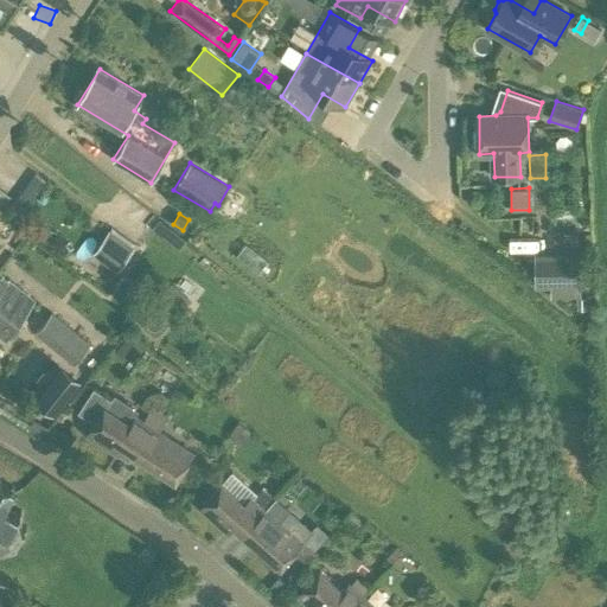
[(17,240),(29,248),(37,235),(26,227),(17,240)]
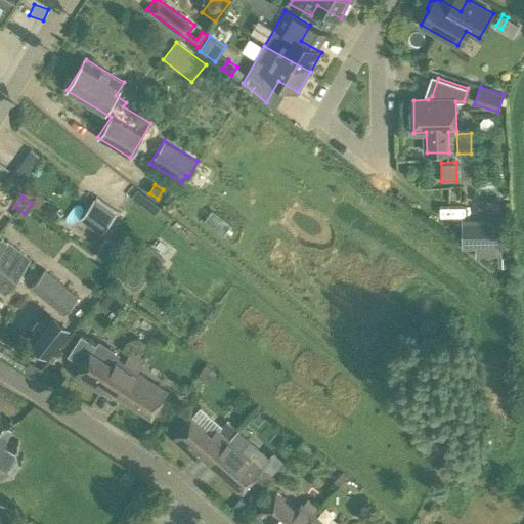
[(100,233),(116,213),(94,198),(80,218),(100,233)]
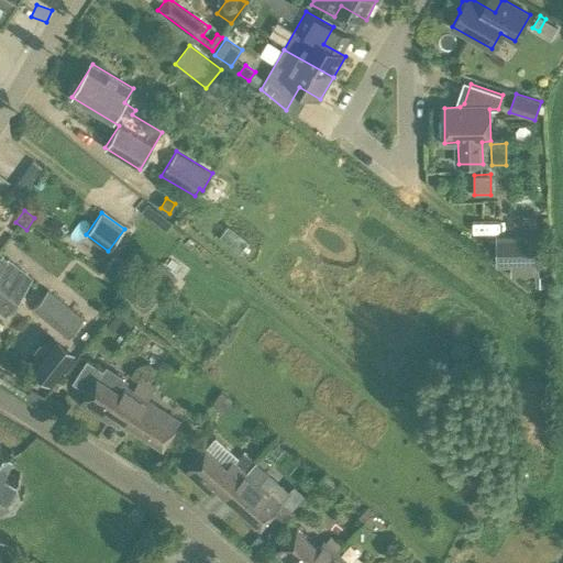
[(539,242),(499,242),(499,244),(499,264),(539,264),(539,242)]
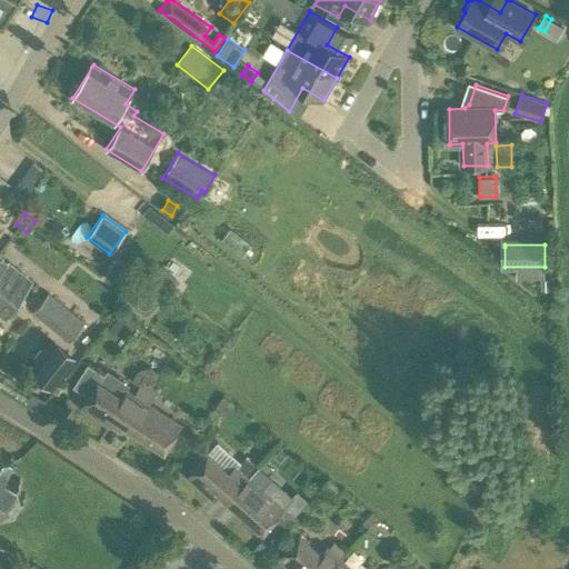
[(0,312),(6,317),(32,280),(0,257),(0,312)]
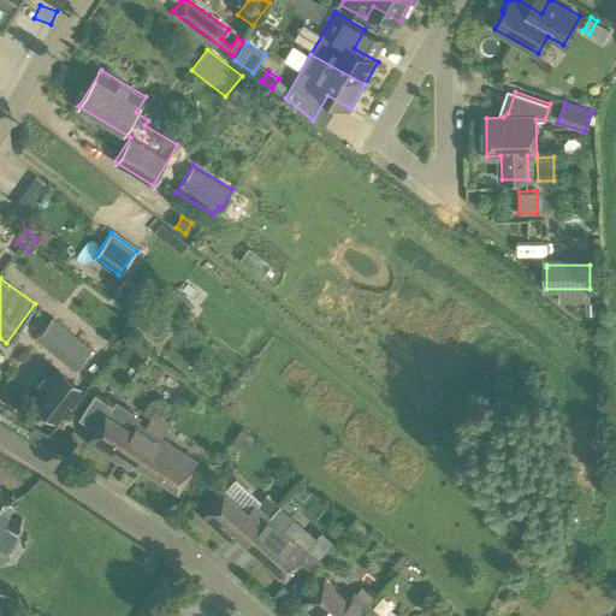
[(75,369),(92,349),(53,317),(36,337),(75,369)]
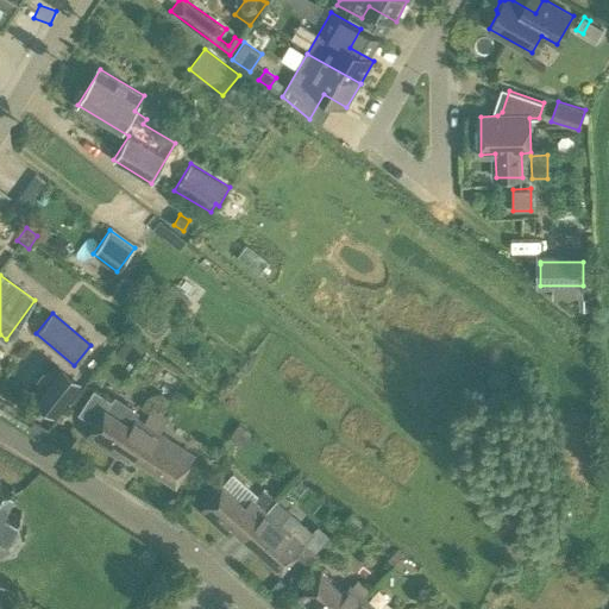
[(54,419),(81,384),(62,369),(35,405),(54,419)]
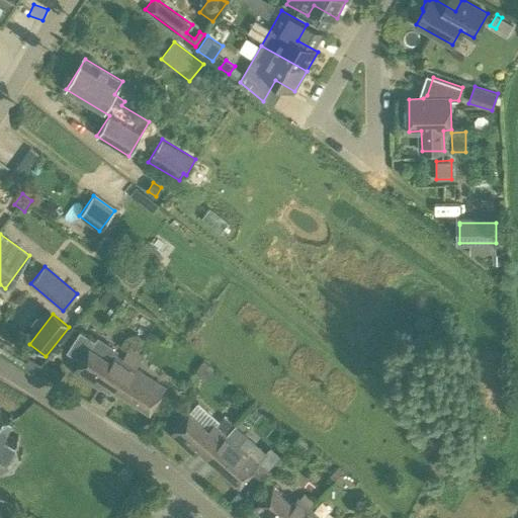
[(115,387),(139,352),(130,346),(122,358),(115,353),(111,360),(91,347),(95,340),(80,331),(67,351),(80,360),(74,370),(100,387),(104,380),(115,387)]
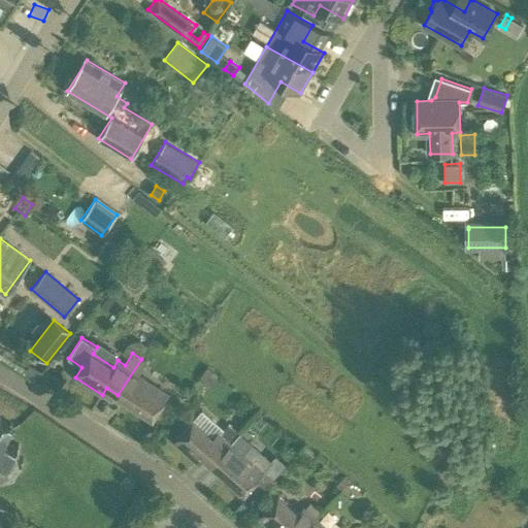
[(141,359),(118,395),(152,418),(168,393),(139,374),(146,362),(141,359)]
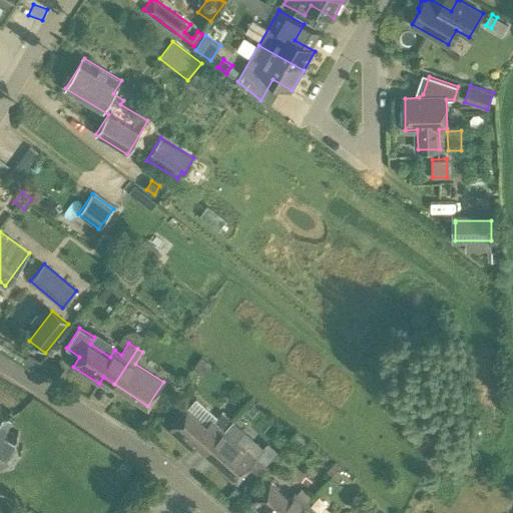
[(0,463),(3,458),(13,456),(20,444),(16,433),(5,426),(13,413),(0,404),(0,463)]
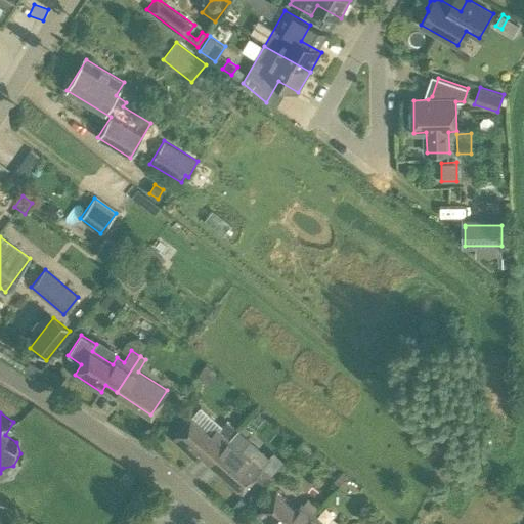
[(237,429),(237,430),(239,428),(228,419),(219,430),(218,429),(213,435),(192,418),(174,439),(198,461),(203,455),(210,461),(237,429)]
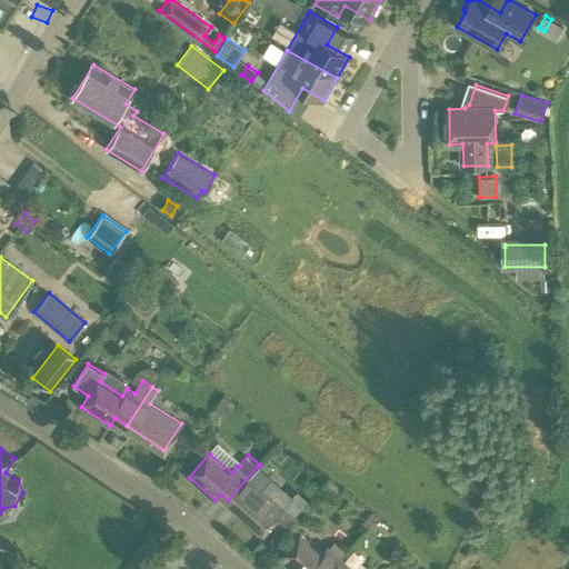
[(272,478),(258,467),(258,466),(228,500),(265,532),(285,509),(262,489),(272,478)]
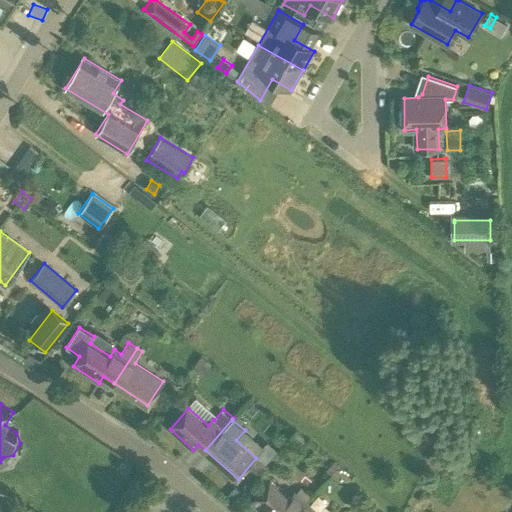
[(196,473),(208,459),(199,451),(187,466),(196,473)]
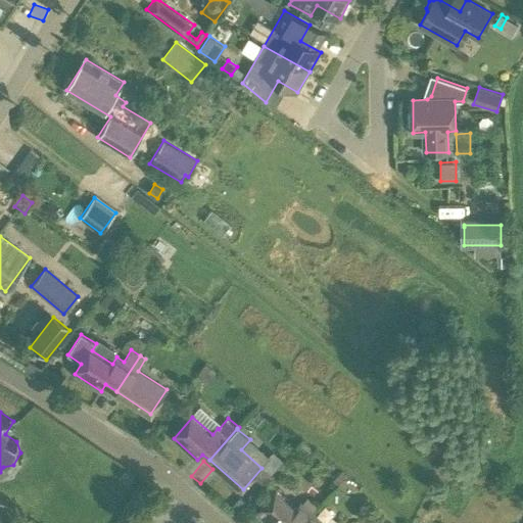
[(266,468),(254,480),(264,488),(275,476),(266,468)]
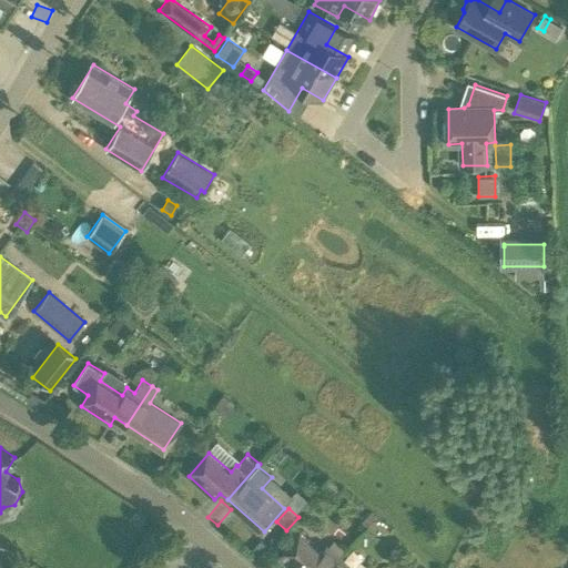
[(367,526),(376,516),(371,511),(362,521),(367,526)]
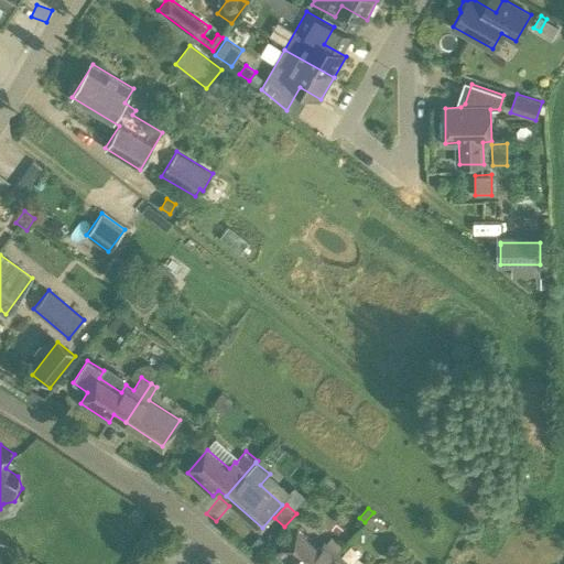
[(326,563),(337,553),(343,546),(332,535),(320,549),(299,530),(277,553),(289,563),(326,563)]
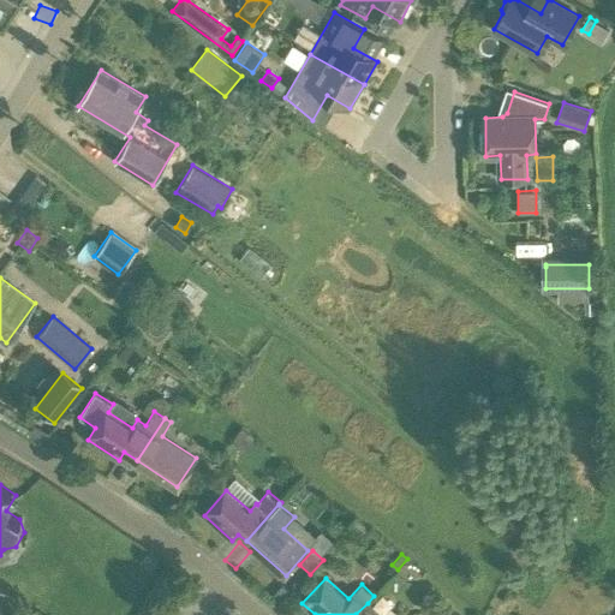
[(0,614),(12,614),(22,602),(0,587),(0,614)]
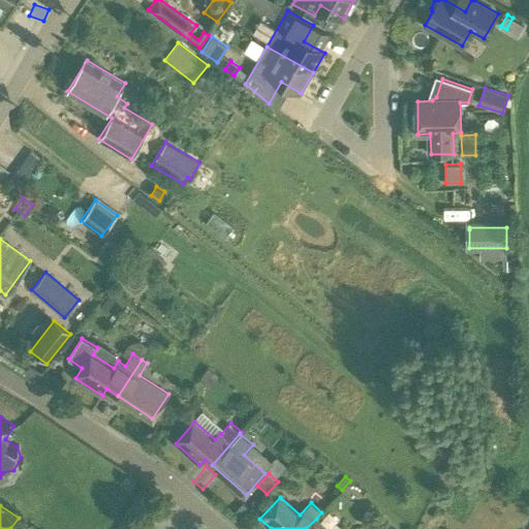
[(327,528),(316,519),(306,528),(327,528)]
